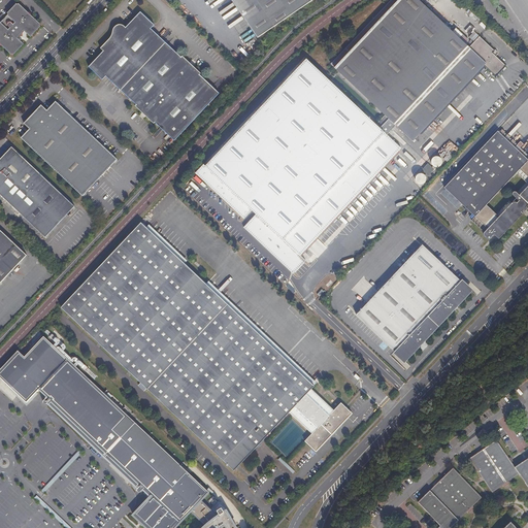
[(396,124),(414,140),(485,65),(496,76),(506,65),(495,54),(497,53),(479,33),(467,44),(419,0),(397,0),(334,66),(390,118),(381,127),(307,58),(206,164),(203,162),(195,171),(244,218),(254,209),(257,212),(244,225),(293,272),(305,260),(300,255),(402,147),(387,134),(396,124)]
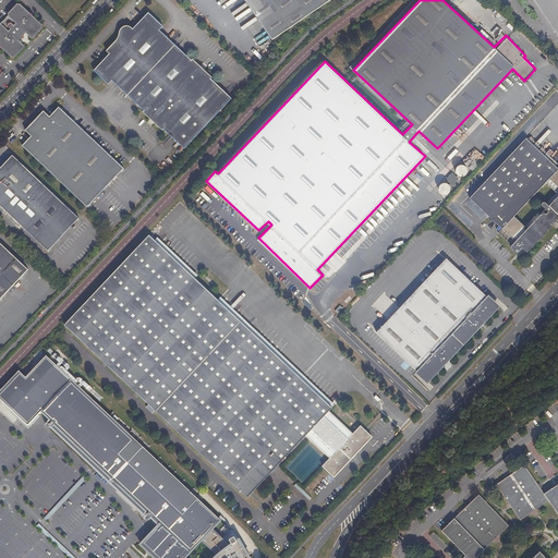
[(245,0),(269,36),(324,0),(245,0)]
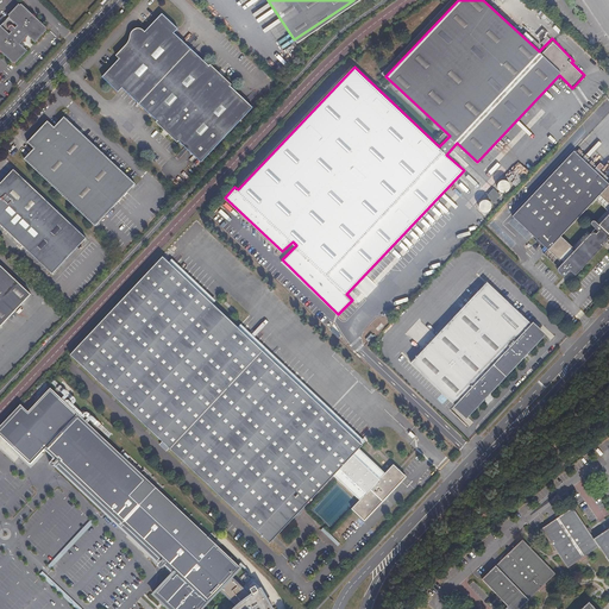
[(0,48),(17,64),(30,50),(23,44),(25,42),(26,42),(27,41),(27,39),(27,38),(30,36),(36,42),(49,29),(22,2),(8,16),(10,17),(1,25),(0,25),(0,48)]
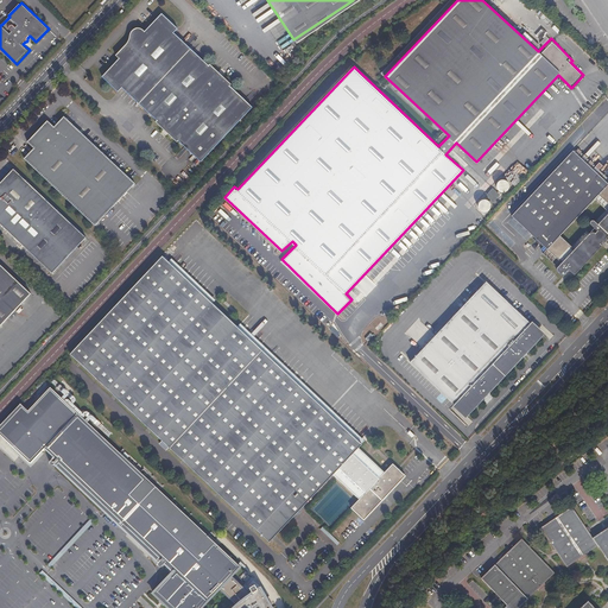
[(177,141),(178,140),(200,162),(252,107),(229,86),(230,84),(209,64),(208,65),(173,33),(177,29),(162,13),(145,31),(140,29),(138,29),(135,29),(134,30),(132,31),(131,33),(130,35),(128,36),(127,43),(115,55),(119,58),(102,76),(118,92),(122,87),(157,120),(156,121),(177,141)]
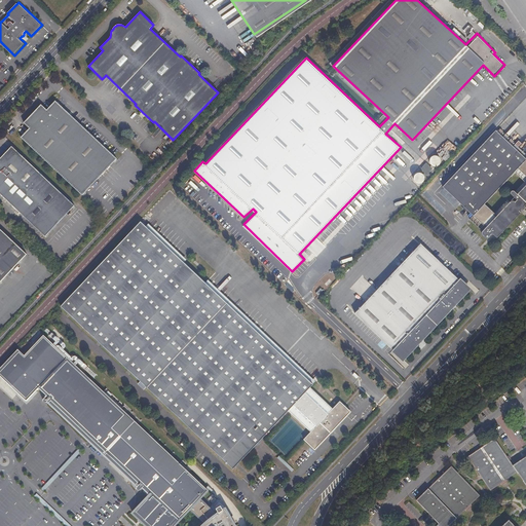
[(55,102),(46,110),(41,105),(25,123),(30,128),(21,138),(82,195),(117,159),(55,102)]
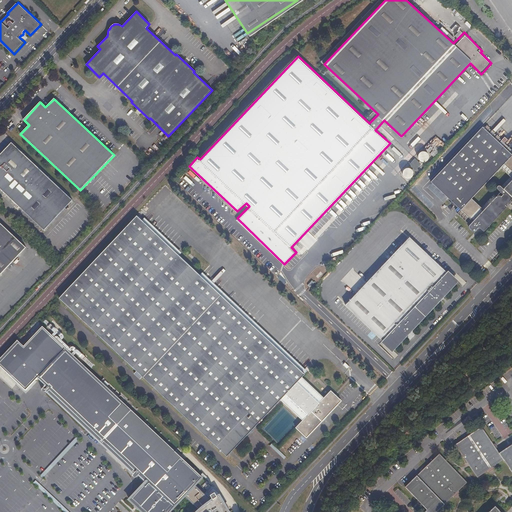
[(509,200),(511,202),(511,201),(511,198),(511,197),(511,196),(511,152),(483,126),(432,181),(461,209),(458,213),(470,224),(470,228),(474,232),(479,226),(485,231),(509,205),(507,202),(509,200)]
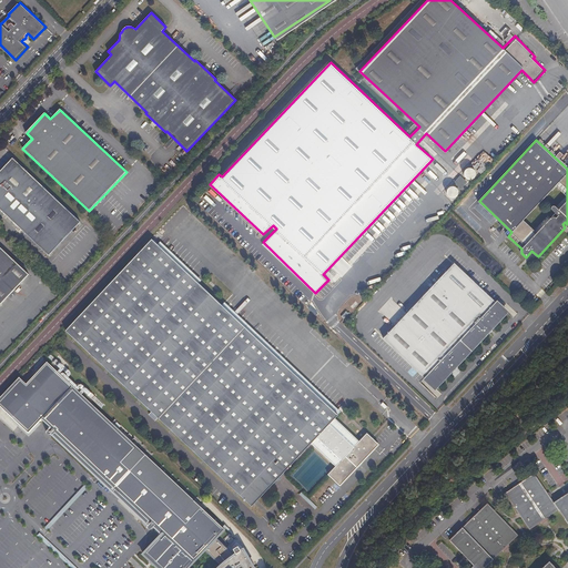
[(0,210),(49,256),(80,222),(12,159),(0,171),(0,210)]
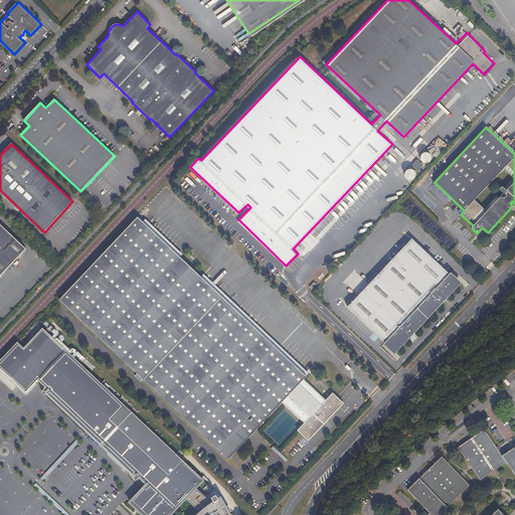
[(338,411),(327,401),(305,380),(308,377),(140,217),(60,300),(229,460),(283,403),(305,423),(316,435),(338,411)]
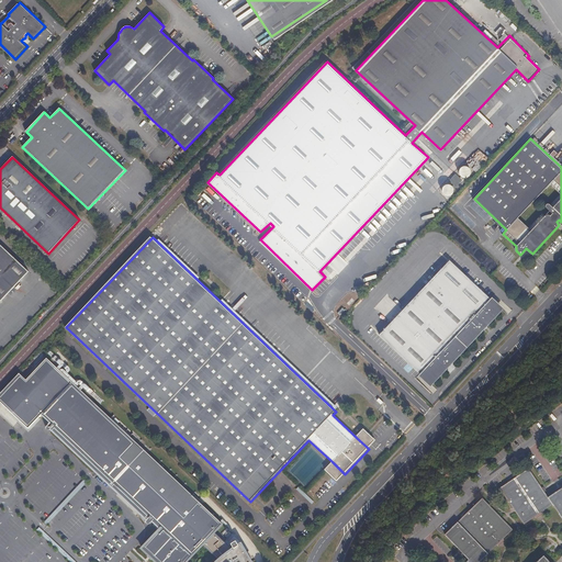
[(0,301),(29,271),(0,244),(0,301)]
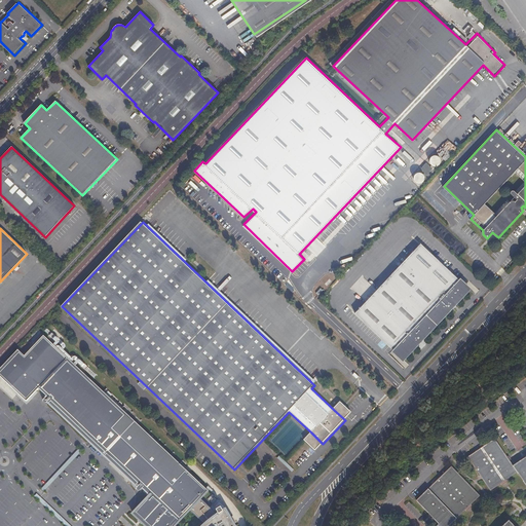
[(471,287),(460,276),(421,241),(355,311),(395,346),(389,351),(406,367),(411,362),(405,357),(471,287)]
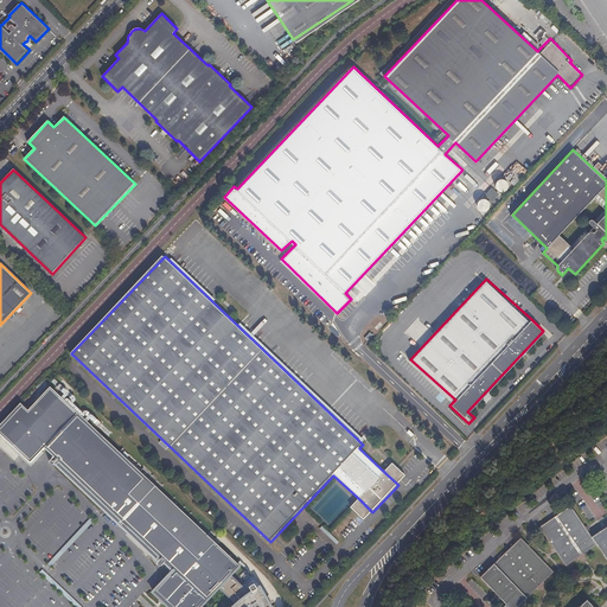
[(270,606),(260,587),(259,587),(256,589),(253,590),(250,592),(232,574),(241,566),(51,387),(29,410),(21,403),(0,427),(0,481),(6,489),(45,447),(55,457),(49,462),(51,464),(55,464),(58,460),(163,557),(158,562),(158,564),(159,566),(161,566),(166,561),(174,569),(154,590),(171,606),(270,606)]
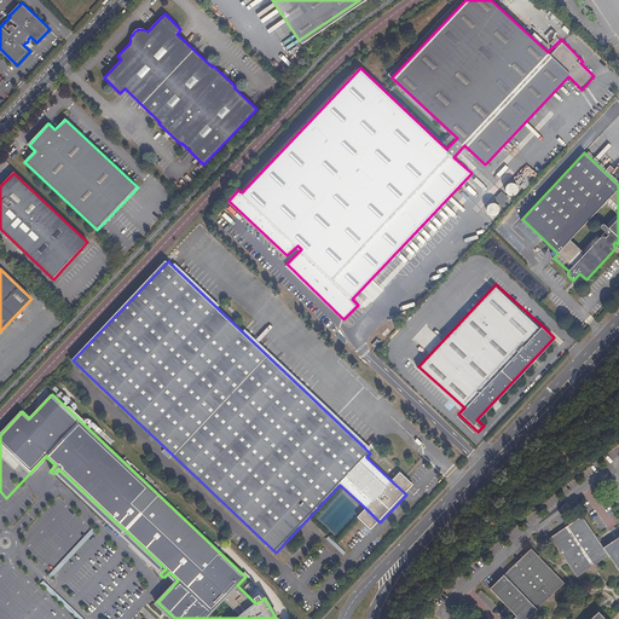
[(400,474),(393,482),(406,495),(415,486),(400,474)]
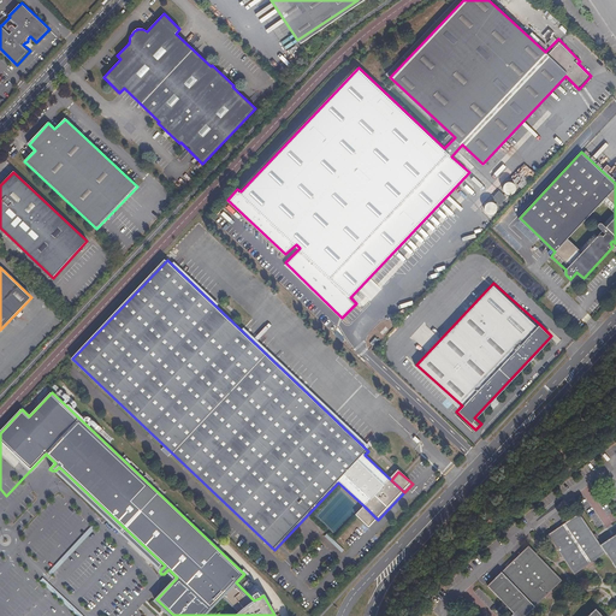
[(378,520),(365,507),(356,516),(369,528),(378,520)]
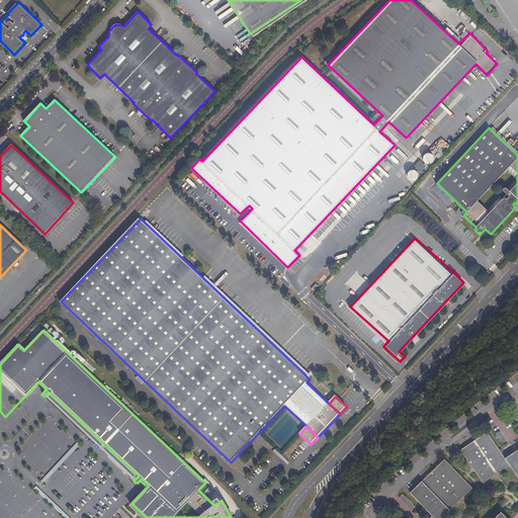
[(459,448),(481,482),(508,464),(517,481),(517,480),(517,447),(504,456),(487,430),(459,448)]
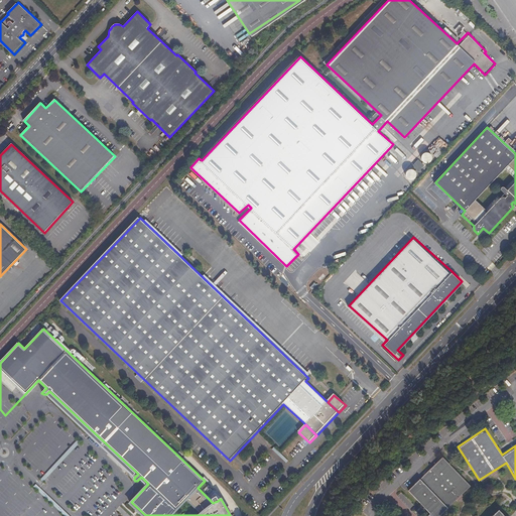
[(435,515),(470,485),(441,456),(407,488),(428,511),(423,515),(435,515)]
